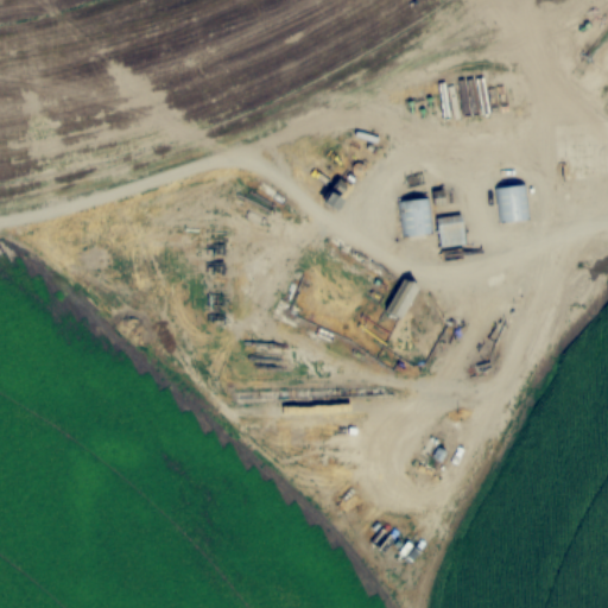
[(498,223),(529,219),(524,185),(493,190),(498,223)]
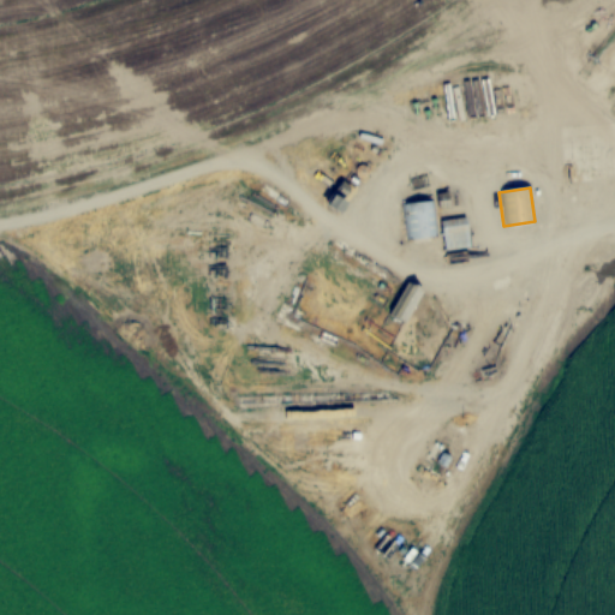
[(436,237),(433,201),(401,204),(405,239),(436,237)]
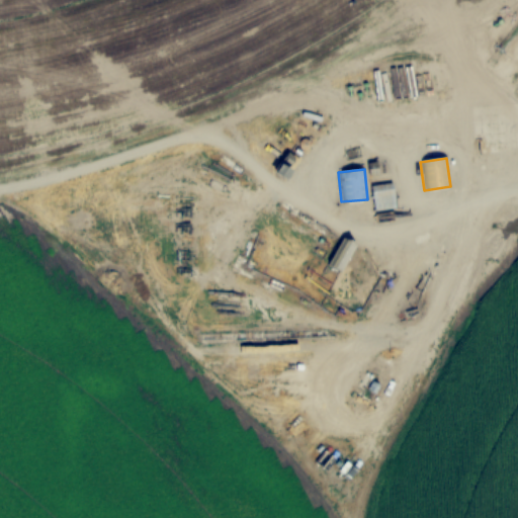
[(397,207),(393,183),(371,186),(375,210),(397,207)]
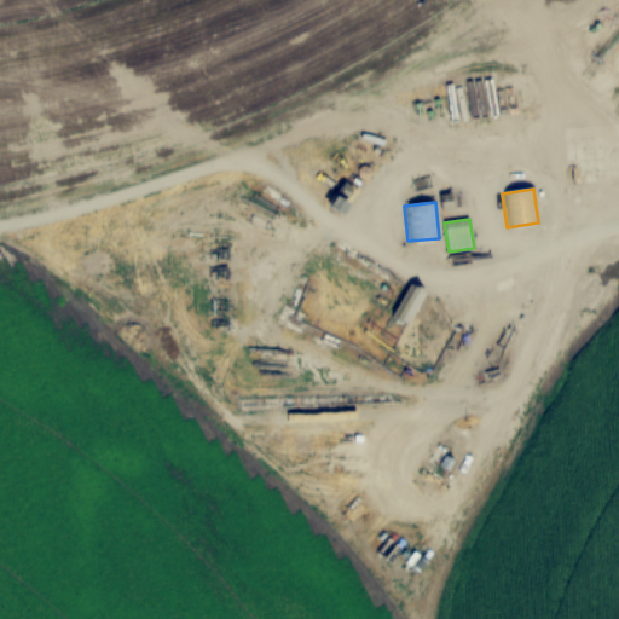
[(427,290),(411,282),(391,317),(406,325),(427,290)]
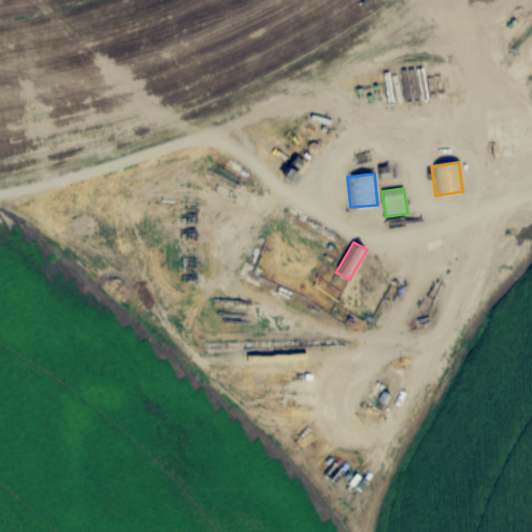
[(418,326),(431,323),(429,316),(416,319),(418,326)]
